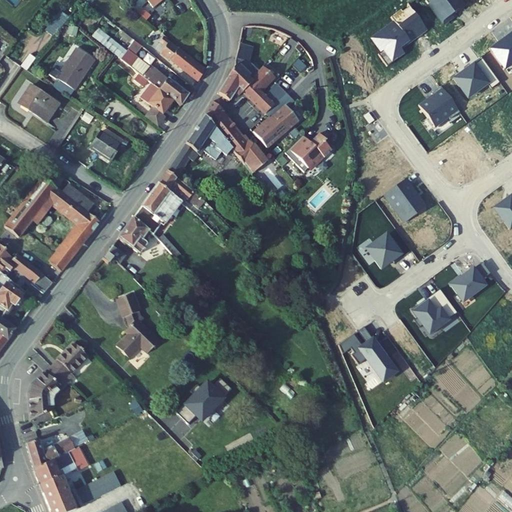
[(163,0),(146,0),(148,2),(152,8),(163,0)]
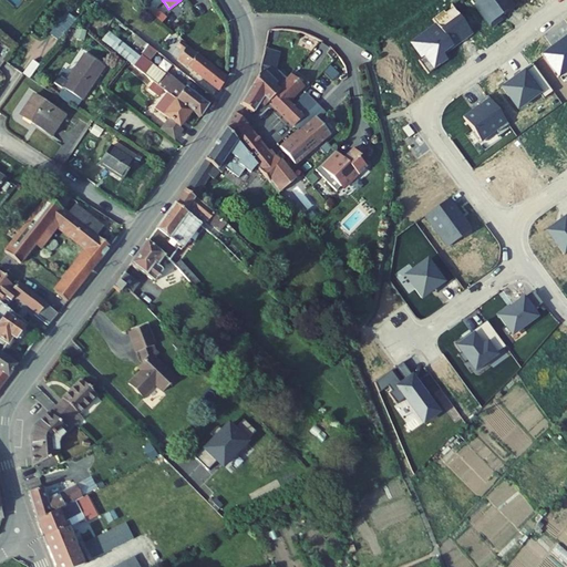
[(185,0),(171,9),(175,17),(191,9),(185,0)]
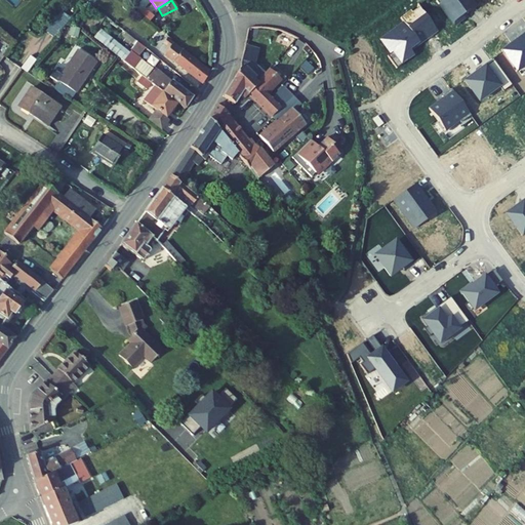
[(473,0),(436,0),(454,25),(465,17),(463,14),(467,11),(468,12),(477,6),(473,0)]
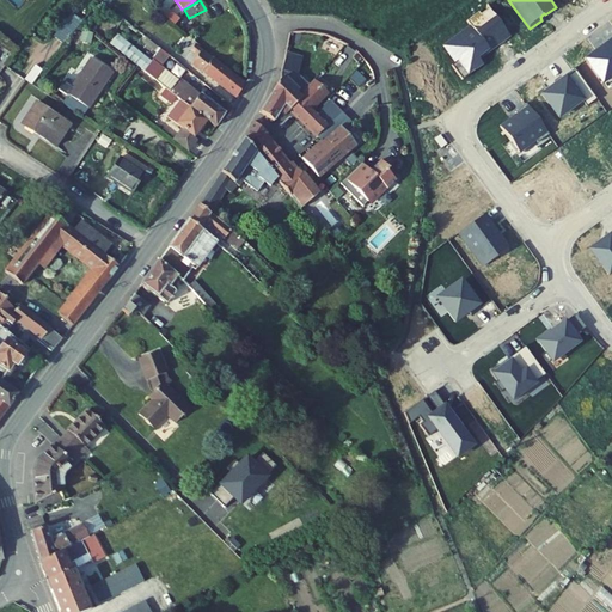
[(458,60),(452,65),(463,79),(476,69),(475,67),(482,62),(478,56),(509,34),(489,7),(481,13),(479,11),(467,20),(472,26),(447,46),(458,60)]
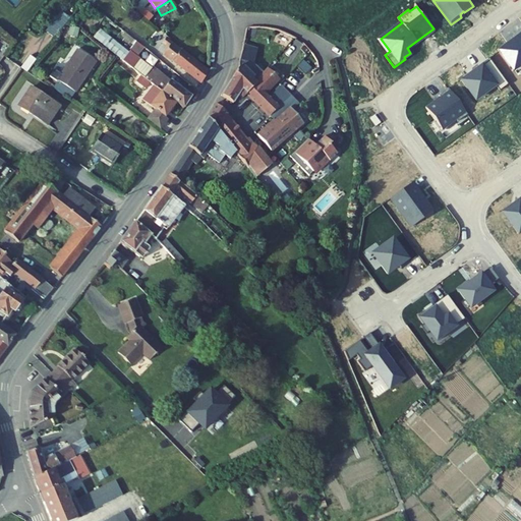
[(138,12),(150,20),(153,16),(143,8),(138,12)]
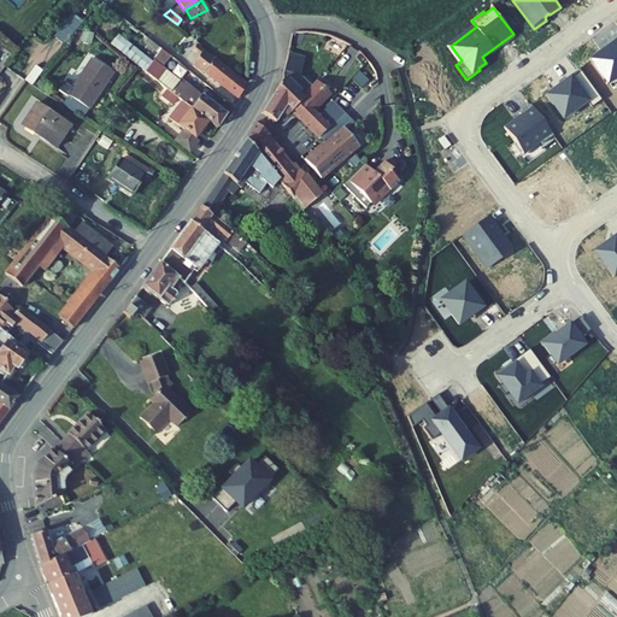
[(75,15),(56,39),(64,45),(83,22),(75,15)]
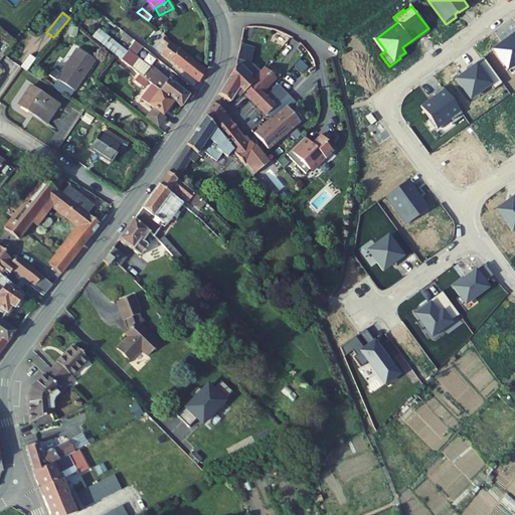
[(502,41),(492,48),(507,69),(514,63),(514,31),(508,37),(509,37),(503,42),(502,41)]
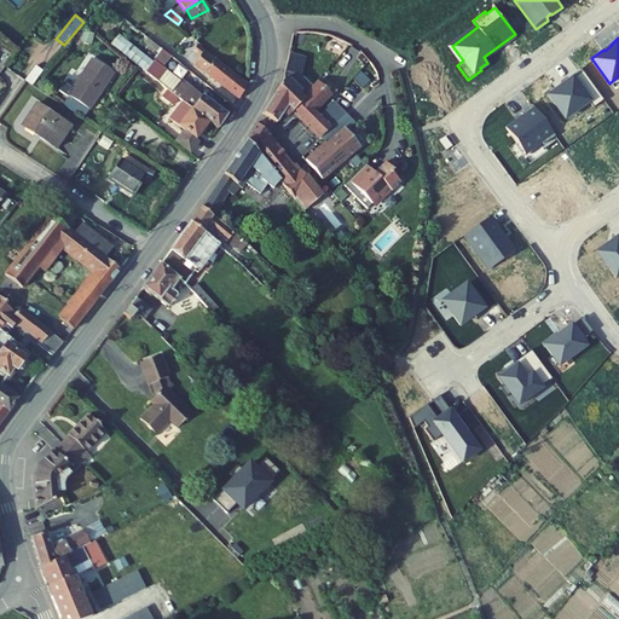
[(200,46),(187,61),(194,64),(204,50),(200,46)]
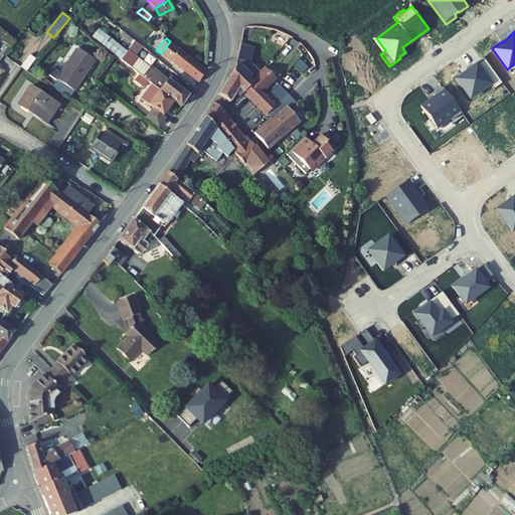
[(161,53),(199,82),(206,69),(170,41),(161,53)]
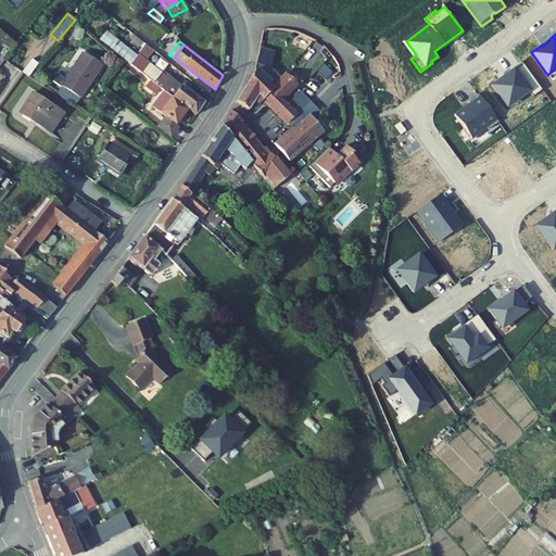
[(92,78),(97,72),(98,73),(103,66),(83,52),(61,85),(81,99),(95,79),(92,78)]
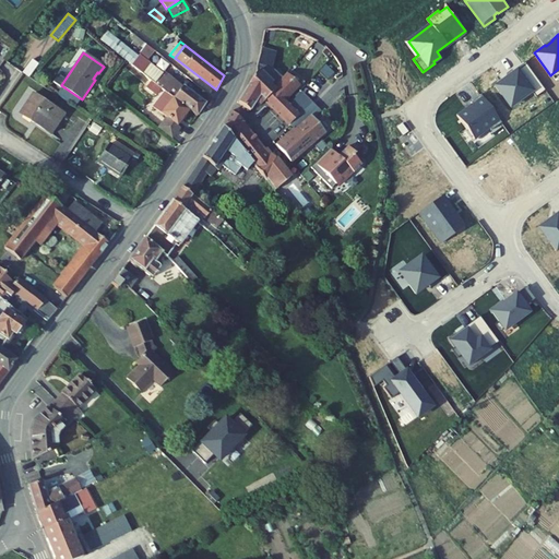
[(258,63),(274,67),(276,57),(260,52),(258,63)]
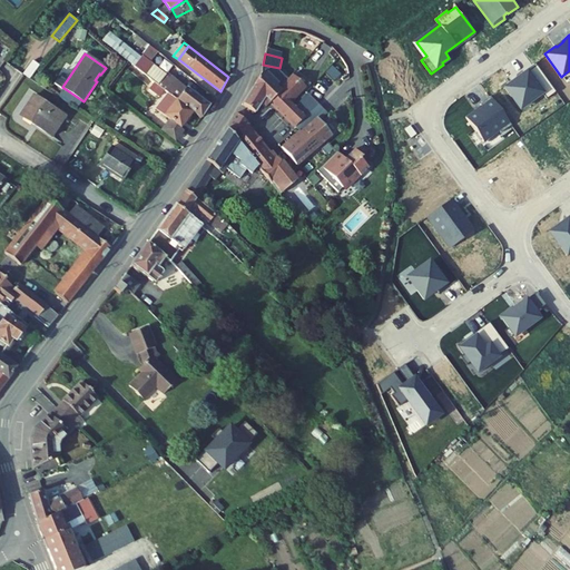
[(209,106),(180,84),(179,85),(145,58),(136,68),(154,82),(164,90),(168,94),(193,112),(200,119),(209,106)]
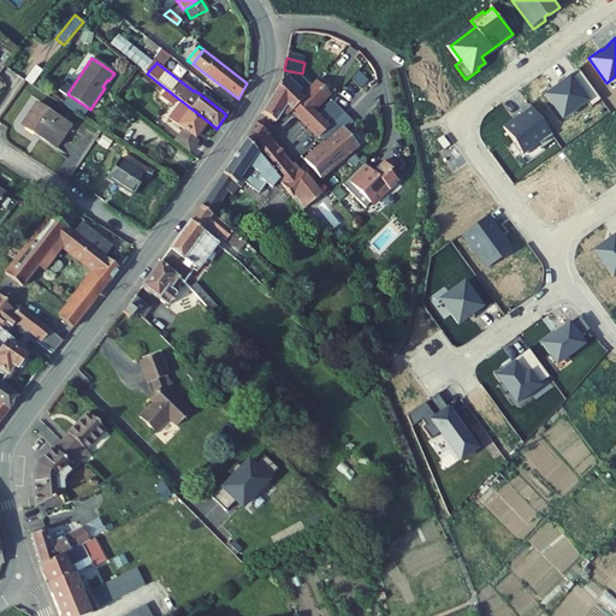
[(36,65),(25,80),(33,84),(43,71),(36,65)]
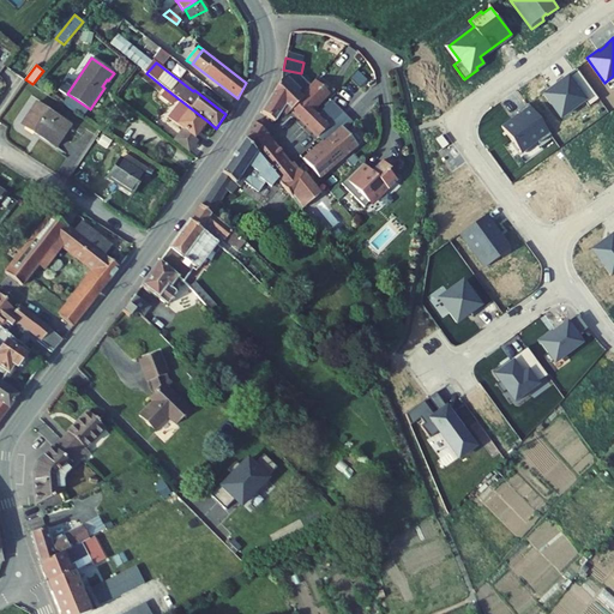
[(553,86),(543,92),(561,116),(584,100),(589,107),(600,98),(577,68),(564,78),(565,79),(554,88),(553,86)]
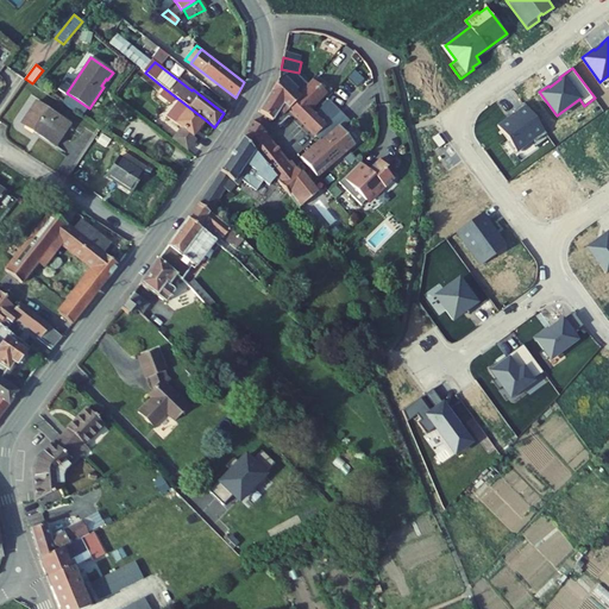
[(289,108),(316,136),(340,112),(327,99),(315,112),(311,106),(326,90),(313,79),(308,82),(299,73),(281,69),(281,77),(301,96),(289,108)]
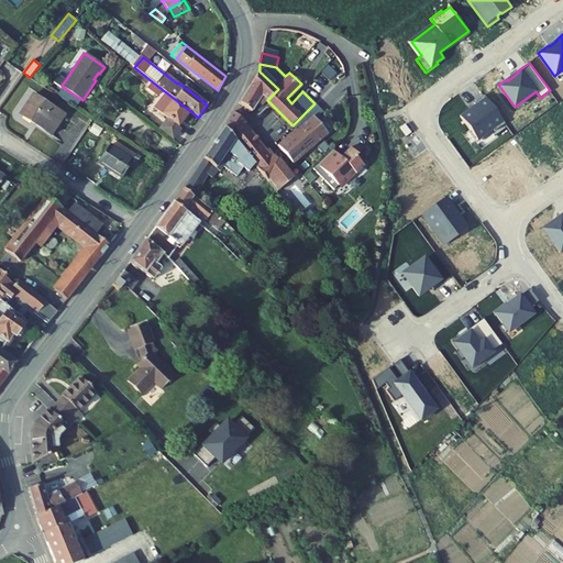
[(278,89),(260,72),(240,101),(255,112),(267,100),(278,89)]
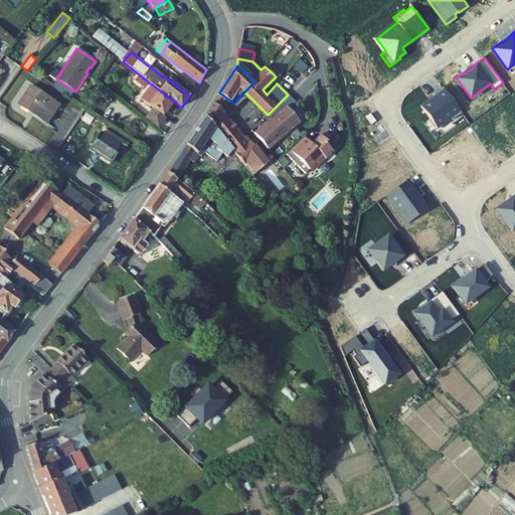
[(148,81),(139,74),(135,80),(144,88),(148,81)]
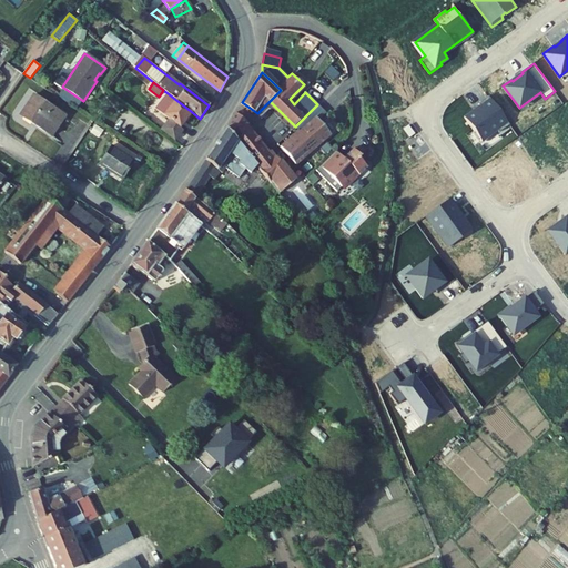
[(209,93),(213,89),(205,83),(202,88),(209,93)]
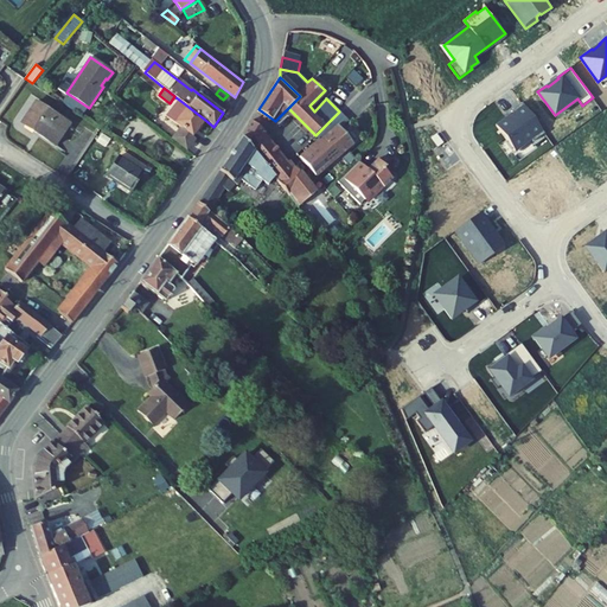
[(166,116),(180,127),(171,139),(187,151),(197,139),(193,136),(205,120),(179,100),(166,116)]
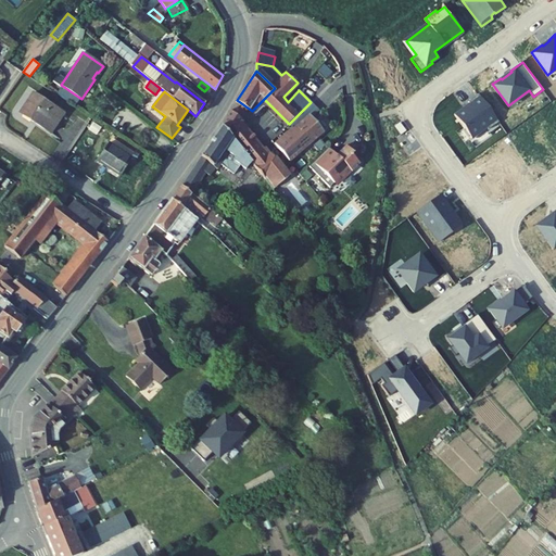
[(20,113),(50,134),(63,114),(33,93),(20,113)]
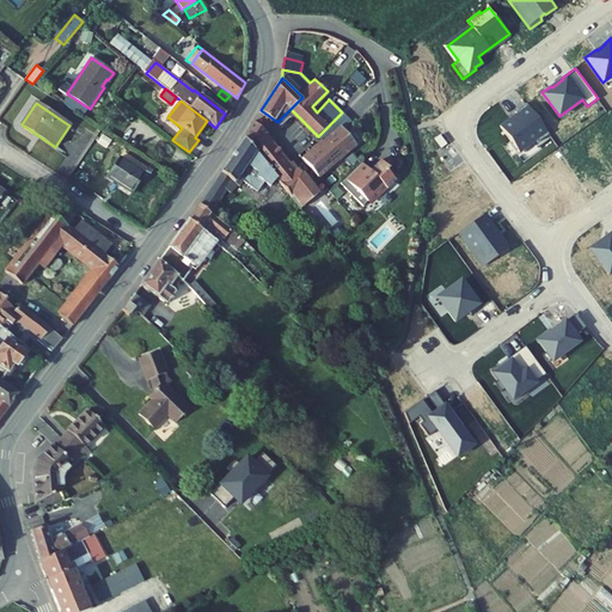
[(501,126),(519,152),(536,140),(538,142),(549,134),(527,103),(516,111),(520,117),(513,121),(510,118),(501,126)]
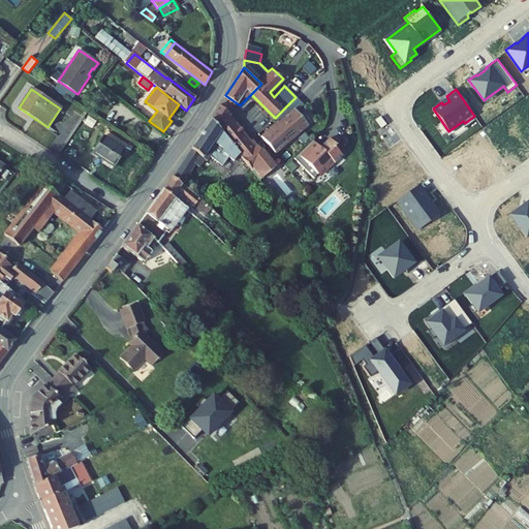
[(261,135),(277,154),(309,125),(298,113),(304,105),(296,97),(275,118),(277,120),(261,135)]
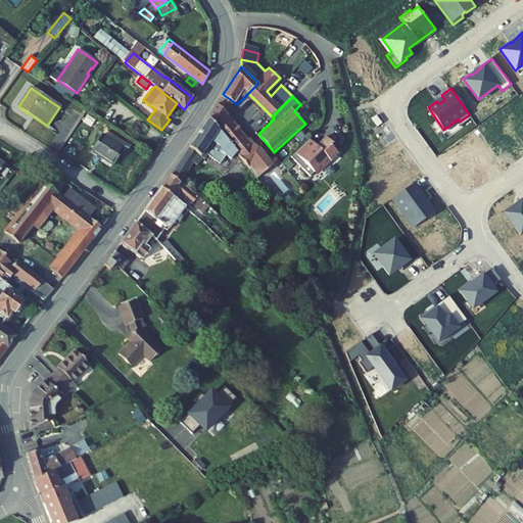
[(228,112),(218,103),(208,117),(235,150),(247,141),(226,116),(228,112)]
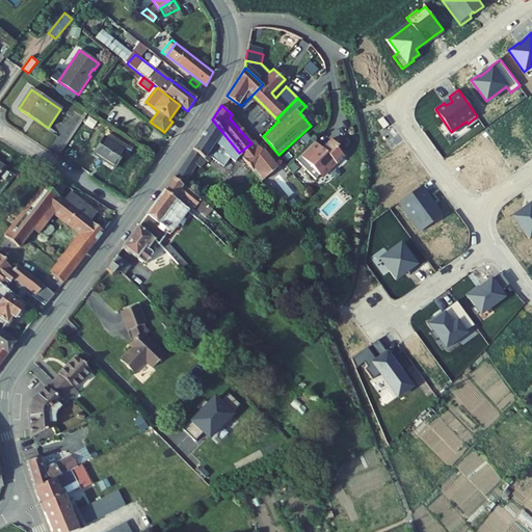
[(389,125),(382,116),(377,121),(383,128),(389,125)]
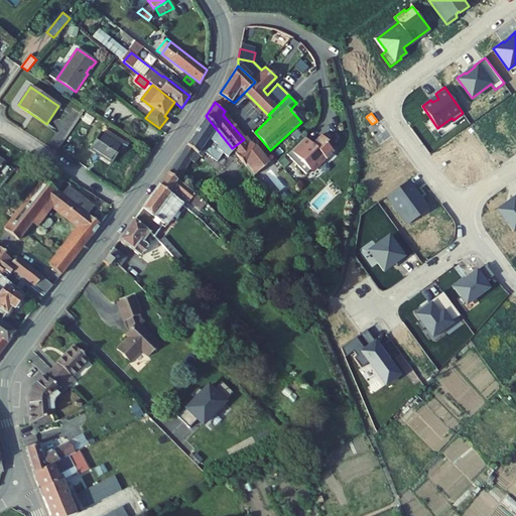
[(186,145),(213,164),(217,158),(222,162),(232,148),(206,116),(186,145)]
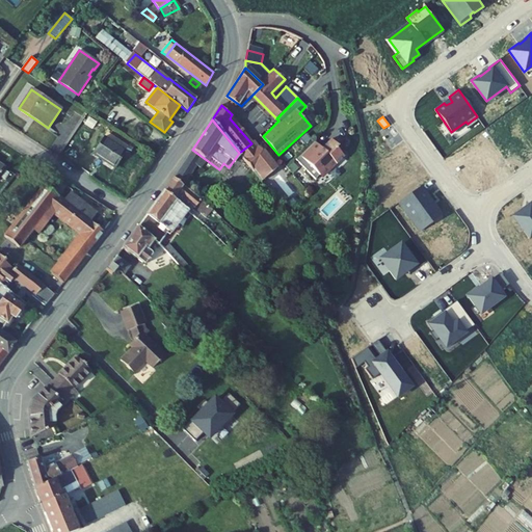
[(92,154),(115,168),(127,152),(104,136),(92,154)]
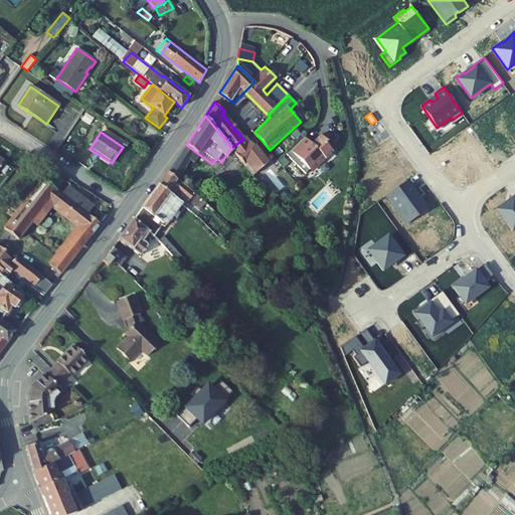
[(305,137),(287,154),(306,174),(317,163),(319,166),(334,152),(327,144),(328,142),(321,135),(316,140),(317,143),(313,144),(305,137)]
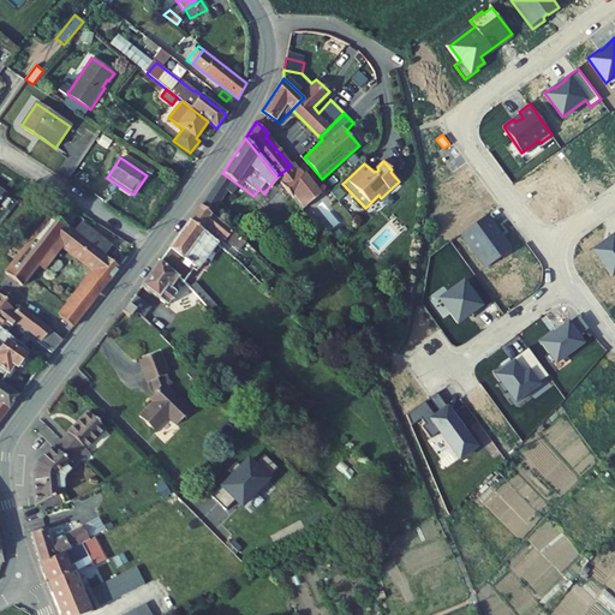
[(291,166),(276,177),(292,197),(308,218),(327,203),(294,162),(291,166)]
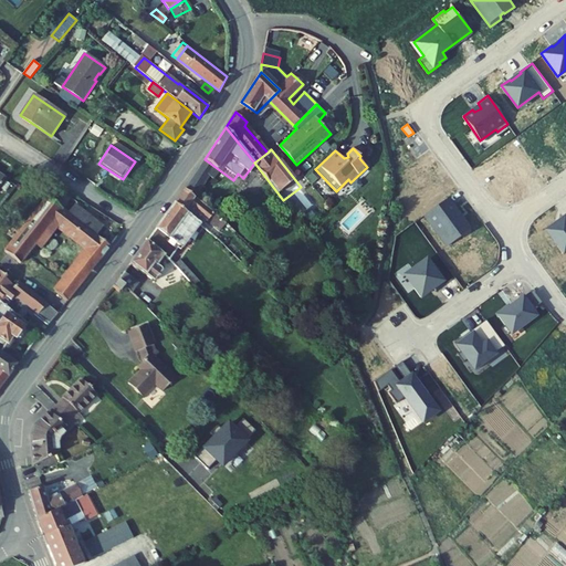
[(185,189),(196,198),(210,177),(213,179),(218,174),(231,182),(233,180),(205,159),(185,189)]
